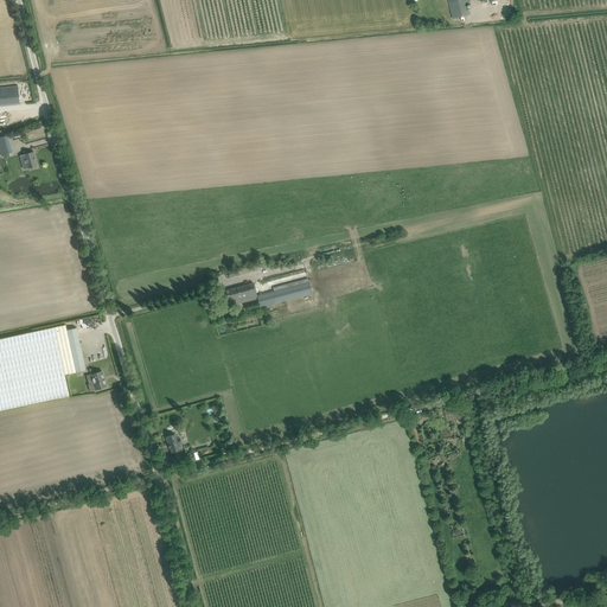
[(447,0),(453,20),(470,16),(466,5),(471,2),(470,0),(447,0)]
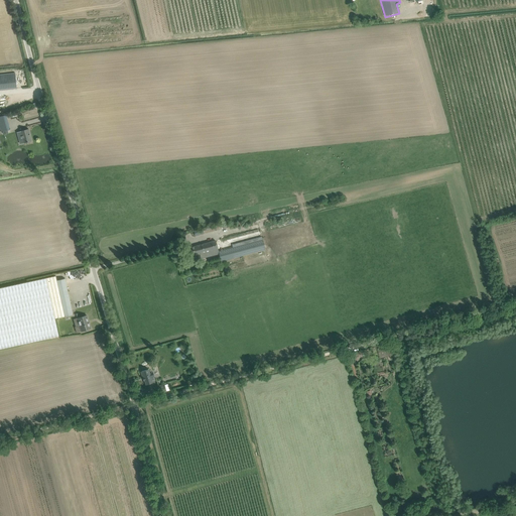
[(14,73),(0,74),(0,90),(16,89),(14,73)]
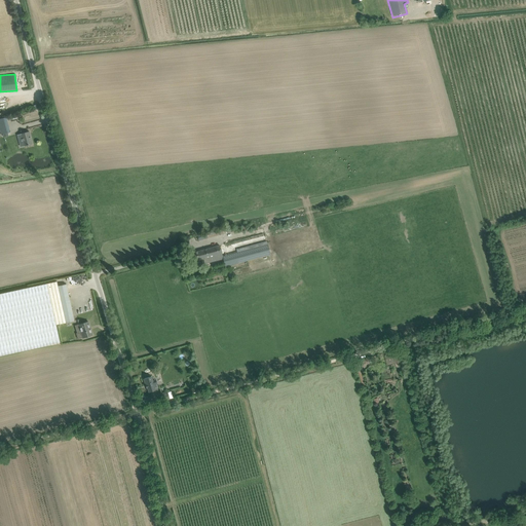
[(7,133),(10,133),(6,117),(0,118),(0,129),(1,135),(3,135),(7,133)]
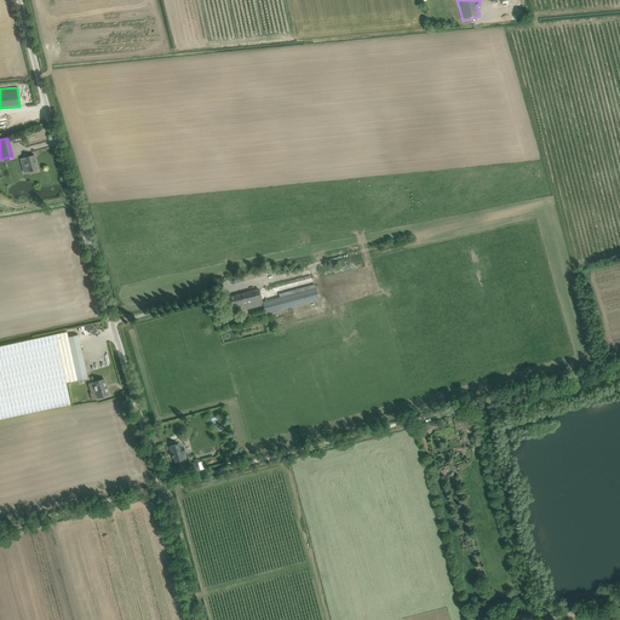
[(24,158),(19,159),(23,170),(27,168),(28,172),(38,170),(34,155),(24,158)]
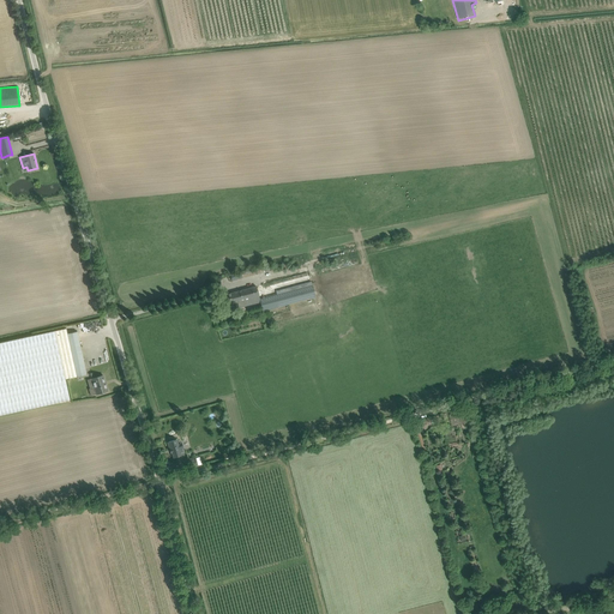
[(232,281),(238,280),(265,271),(263,266),(230,275),(232,281)]
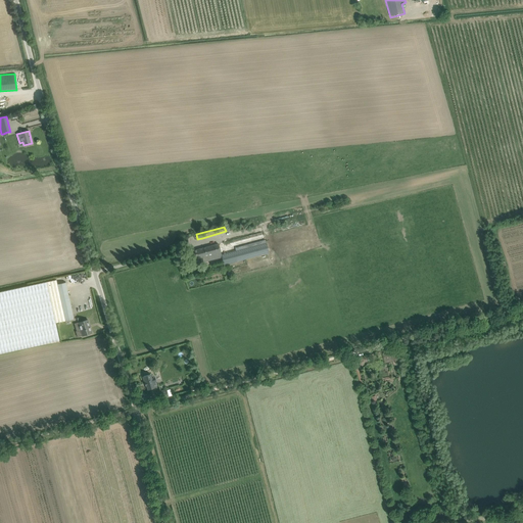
[(269,252),(268,247),(264,232),(208,246),(211,259),(222,257),(224,265),(229,264),(269,252)]
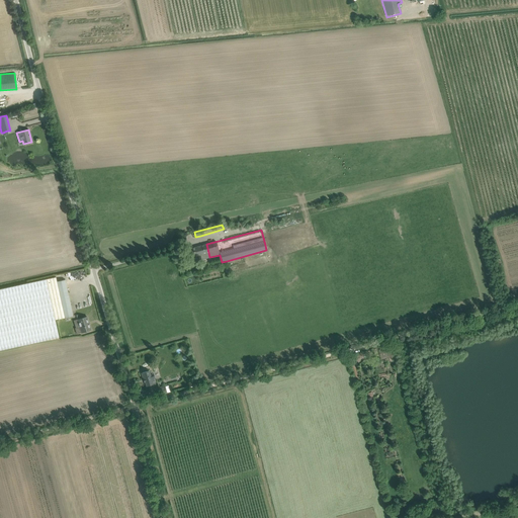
[(206,244),(189,249),(191,257),(198,255),(199,260),(209,257),(206,244)]
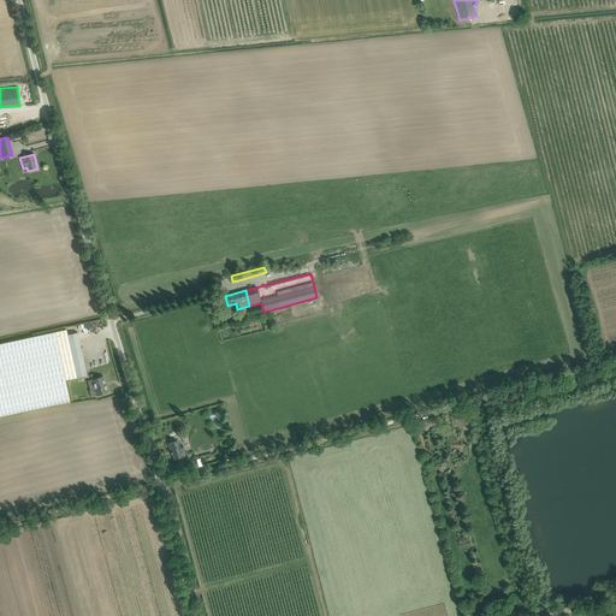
[(0,416),(70,402),(66,380),(87,375),(78,333),(67,336),(66,330),(0,343),(0,416)]
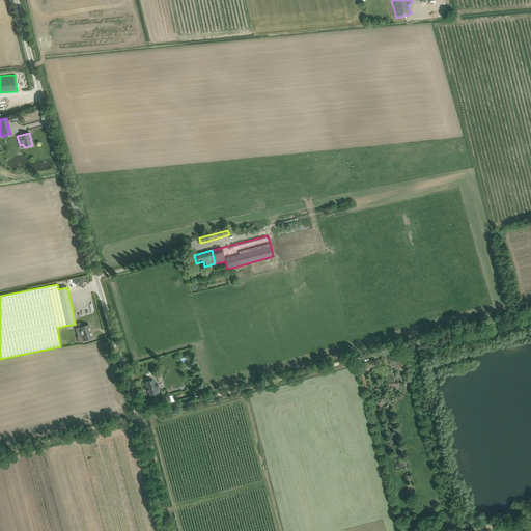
[(89,339),(93,338),(89,325),(80,328),(84,341),(85,340),(86,341),(88,340),(89,339)]
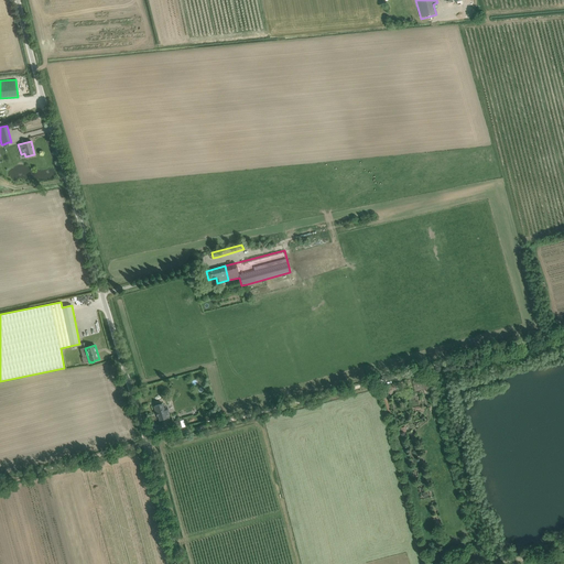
[(414,390),(426,387),(423,377),(414,380),(412,381),(414,390)]
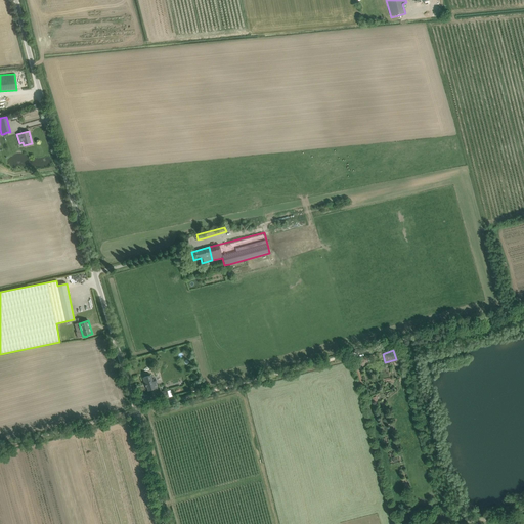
[(154,379),(151,379),(150,376),(142,378),(145,387),(146,387),(147,391),(157,388),(154,379)]
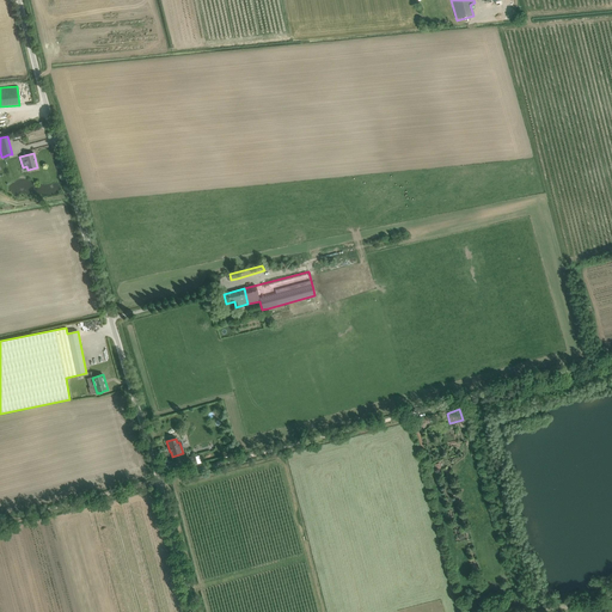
[(184,459),(187,467),(197,465),(195,457),(184,459)]
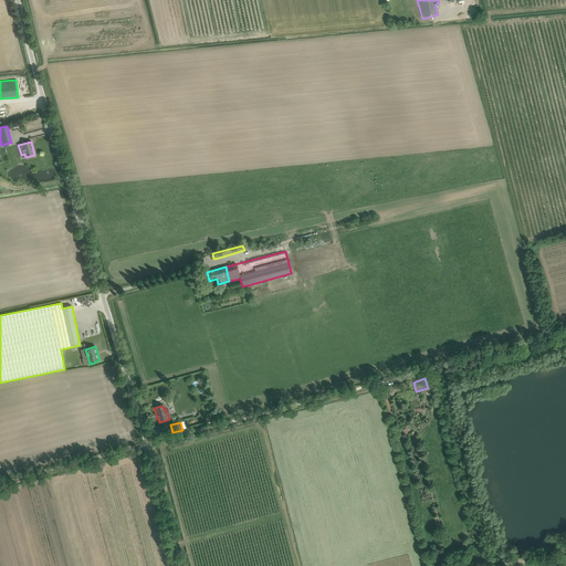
All buildings are outlined.
